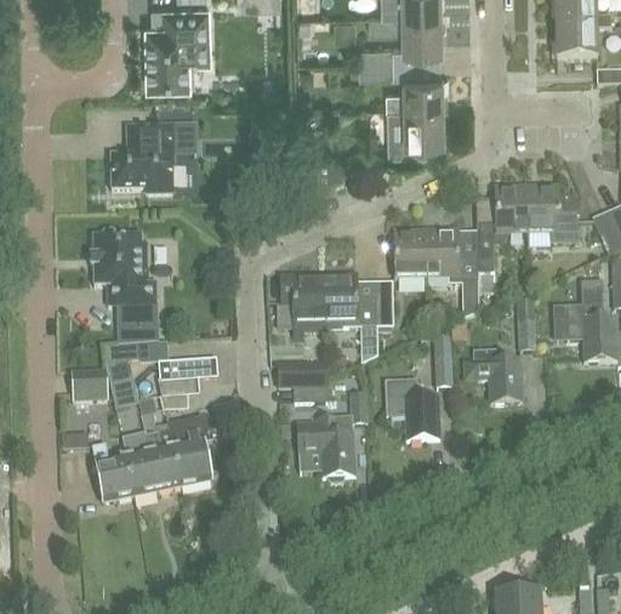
[(400,0),(402,11),(440,10),(440,0),(400,0)]
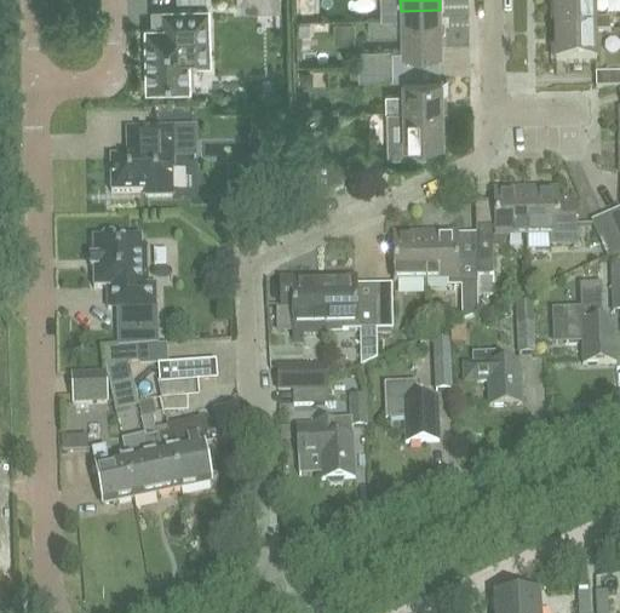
[(554,0),(555,26),(596,24),(596,27),(608,27),(608,15),(595,15),(593,0),(554,0)]
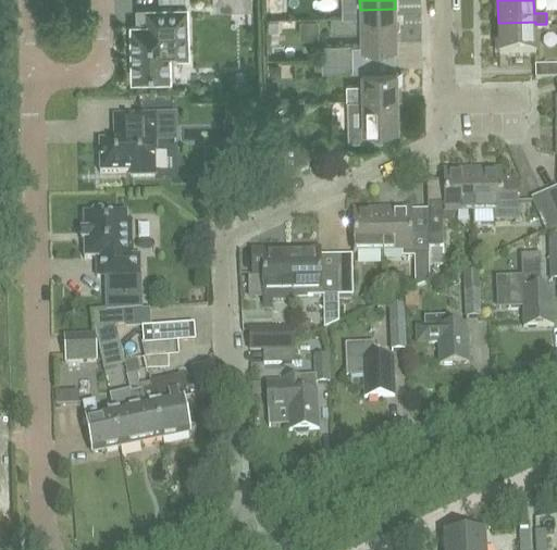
[(173,51),(187,51),(186,2),(146,3),(147,19),(132,20),(133,73),(169,73),(169,69),(174,69),(173,51)]
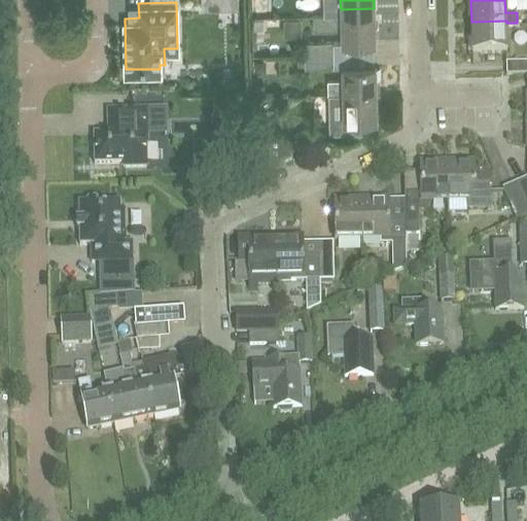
[(314,24),(341,24),(341,36),(375,36),(374,8),(341,9),(314,9),(314,24)]
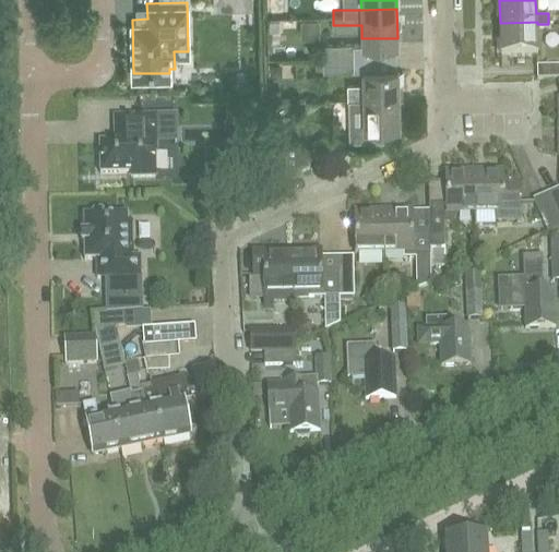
[(537,22),(500,23),(501,51),(537,50),(537,24),(537,22)]
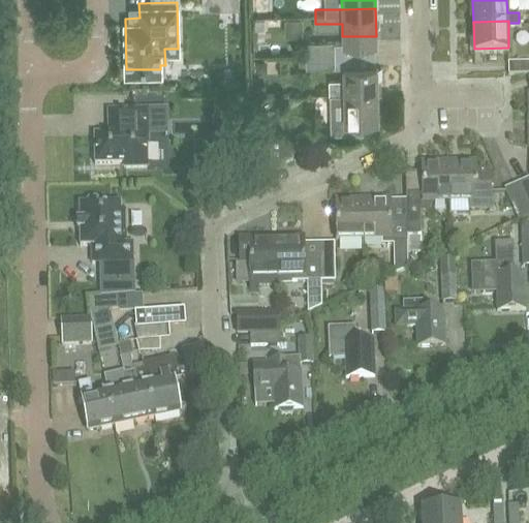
[(306,50),(335,50),(335,36),(305,36),(306,50)]
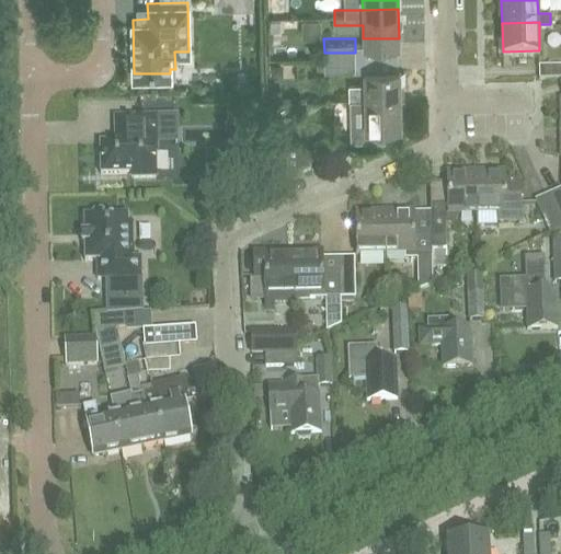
[(355,53),(324,53),(324,66),(355,65),(355,53)]
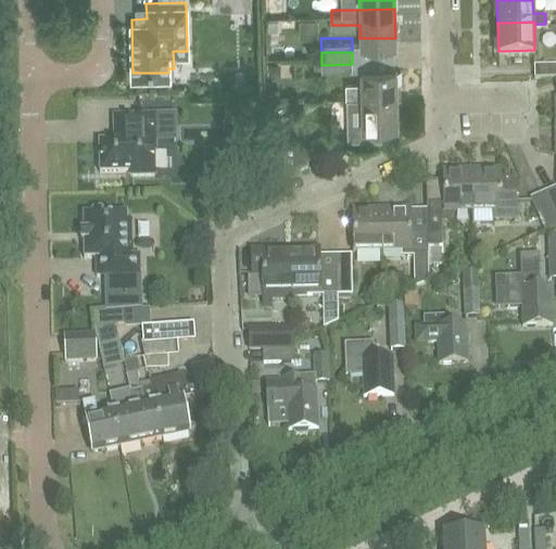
[(555,60),(534,61),(534,74),(555,73),(555,60)]
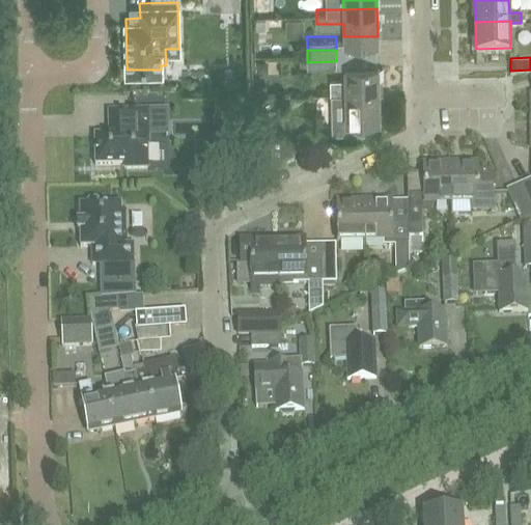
[(378,61),(344,61),(344,74),(330,74),(330,88),(336,88),(345,88),(345,87),(379,87),(378,61)]
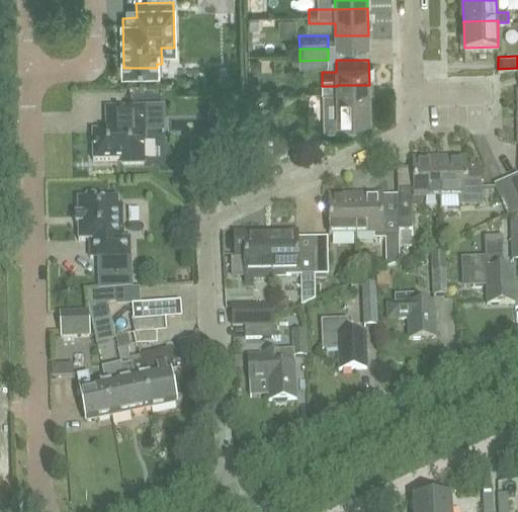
[(337,98),(337,110),(323,110),(323,124),(358,124),(358,112),(369,112),(369,85),(337,85),(337,86),(328,86),(328,98),(337,98)]
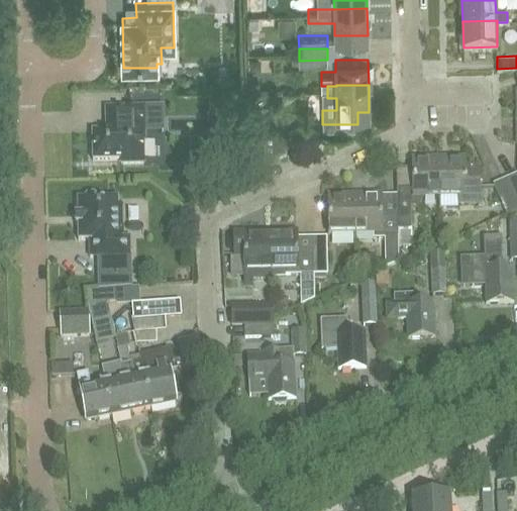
[(105,126),(94,126),(92,126),(92,156),(94,156),(120,155),(120,159),(143,159),(143,126),(145,126),(144,102),(104,102),(105,126)]
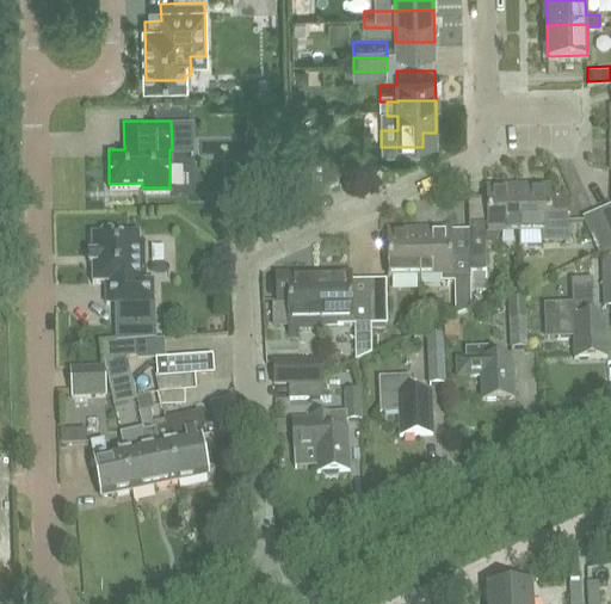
[(332,159),(314,160),(315,193),(341,182),(332,159)]
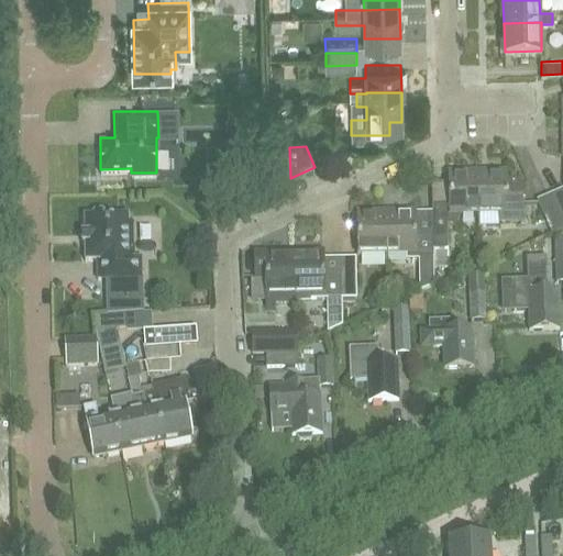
[(479,208),(497,208),(497,220),(523,219),(521,175),(507,175),(506,166),(478,167),(479,208)]
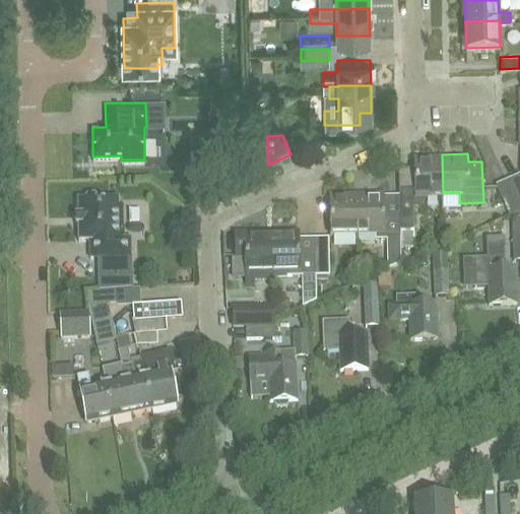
[(415,165),(399,165),(400,211),(400,227),(413,226),(413,206),(419,206),(428,193),(443,192),(442,154),(415,154),(415,165)]
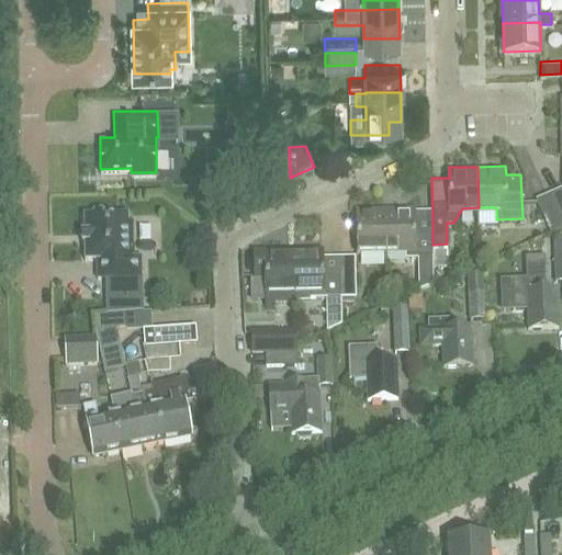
[(561,184),(549,190),(561,219),(561,184)]
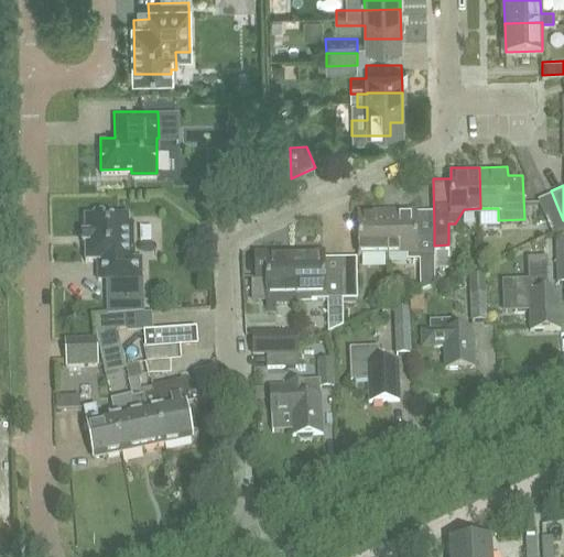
[(563,224),(563,220),(551,190),(537,197),(552,229),(563,224)]
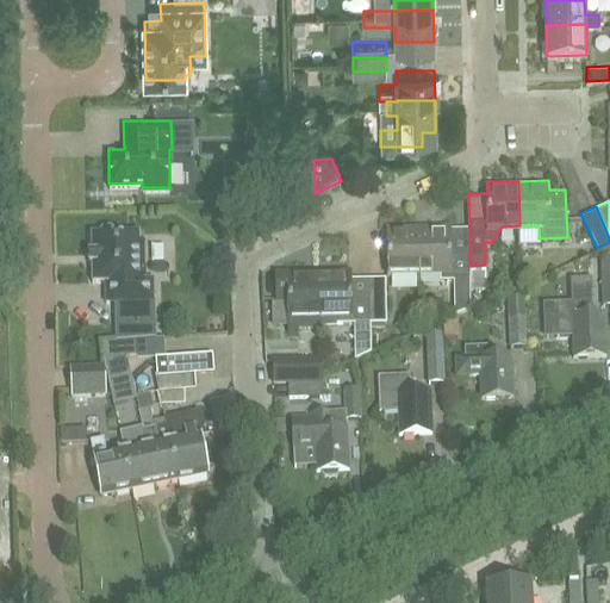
[(105,298),(114,298),(114,336),(147,334),(155,334),(154,274),(139,275),(139,262),(141,261),(144,259),(144,240),(141,236),(139,236),(139,228),(116,228),(116,225),(111,221),(103,222),(99,225),(99,229),(93,229),(93,228),(91,228),(91,230),(92,230),(92,248),(88,248),(89,259),(92,259),(93,275),(92,275),(92,278),(94,278),(104,277),(105,298)]
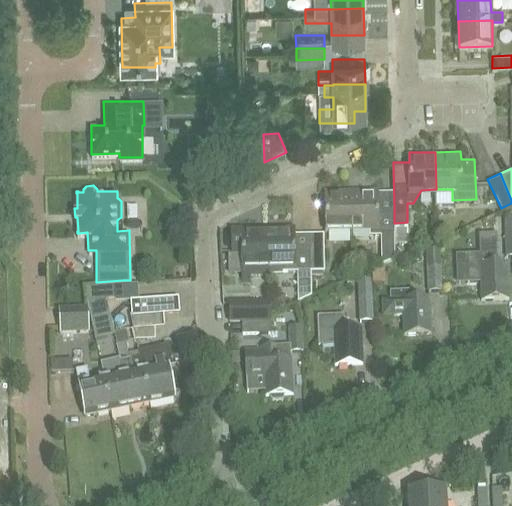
[(352,226),(368,226),(369,232),(381,232),(380,260),(394,255),(394,223),(394,208),(378,209),(377,188),(351,189),(352,226)]
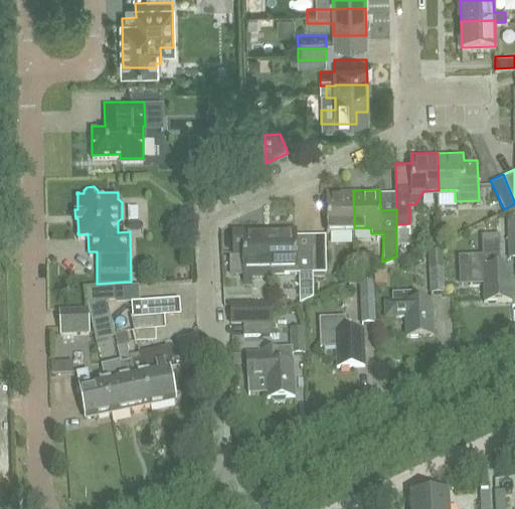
[(329,228),(354,227),(353,190),(328,190),(329,228)]
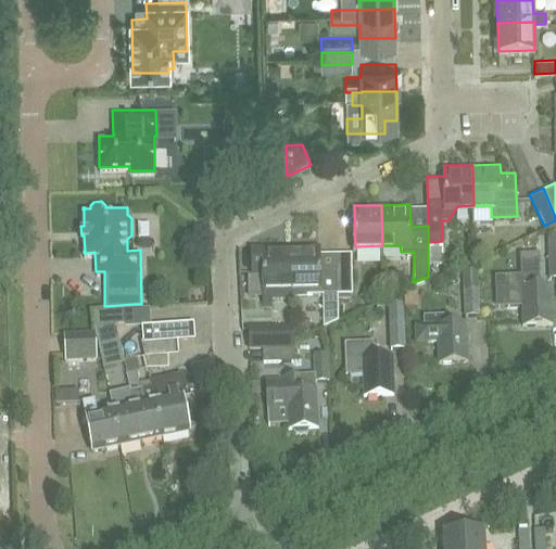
[(548,275),(555,273),(555,229),(546,230),(548,275)]
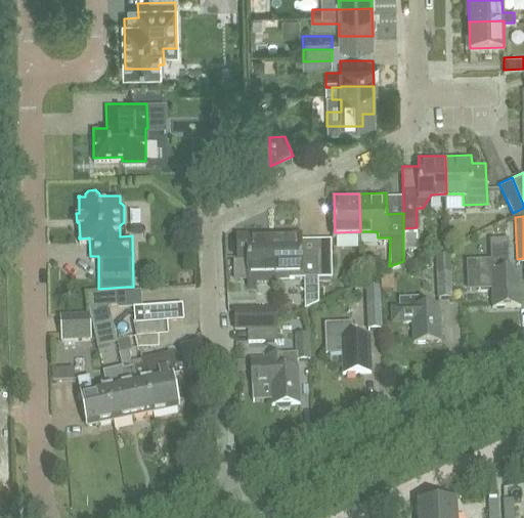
[(275,277),(275,269),(274,230),(237,231),(237,253),(248,253),(249,289),(257,289),(257,277),(275,277)]
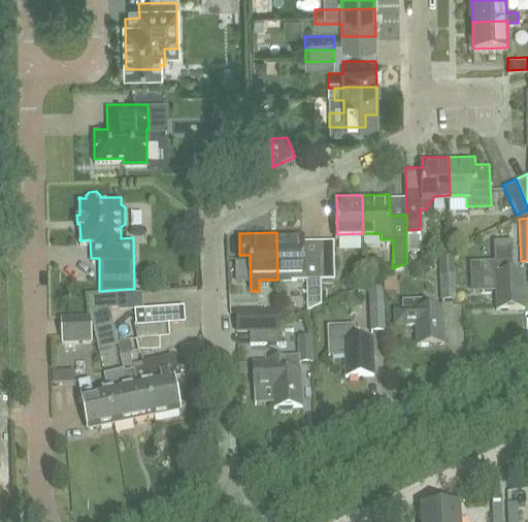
[(276,232),(277,271),(291,271),(291,275),(306,275),(306,274),(307,274),(307,271),(303,271),(303,232),(276,232)]
